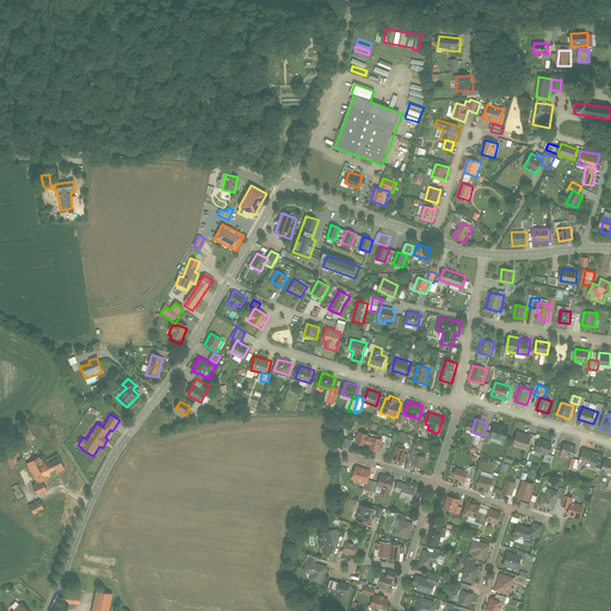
[(493,434),(492,437),(507,442),(511,429),(495,425),(493,434)]
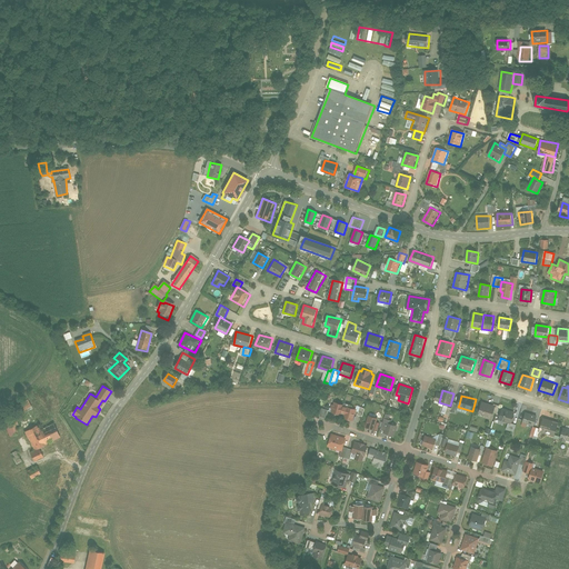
[(497,406),(482,401),(480,412),(485,415),(483,417),(492,420),(497,406)]
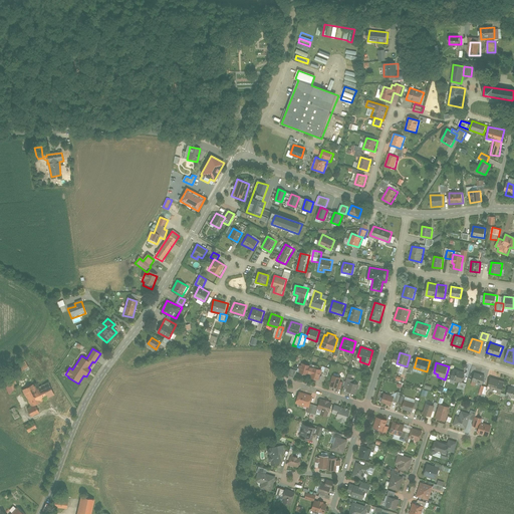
[(309,367),(310,365),(302,363),(299,373),(307,375),(307,372),(309,367)]
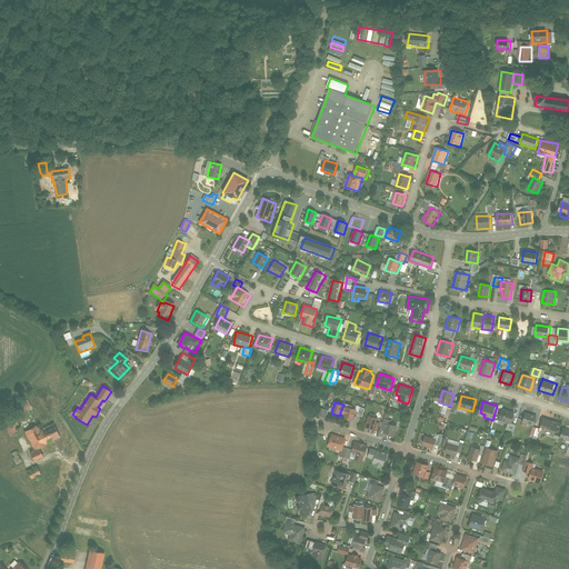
[(343,418),(353,420),(358,409),(348,406),(347,408),(345,415),(343,418)]
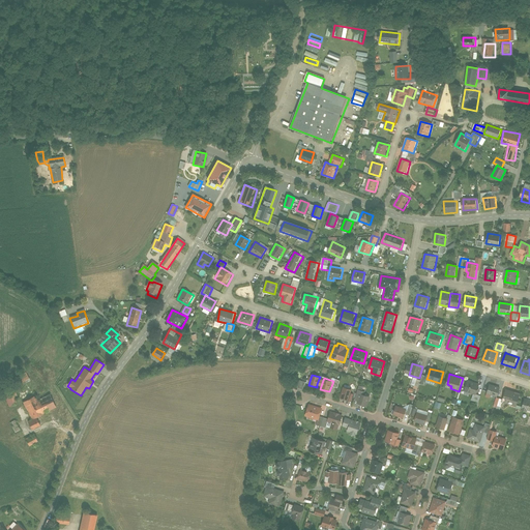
[(480,384),(468,380),(465,390),(475,393),(477,394),(480,384)]
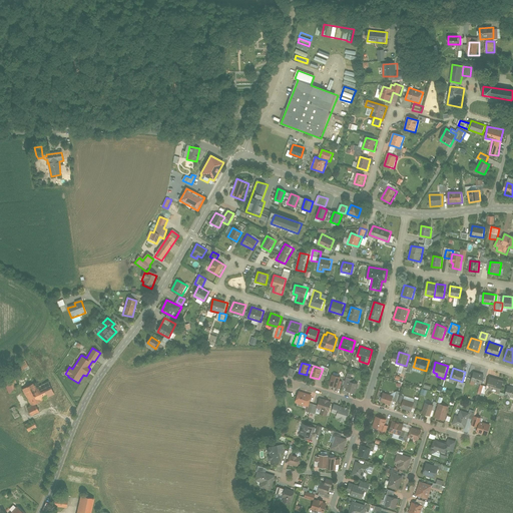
[(484,375),(474,372),(471,382),(482,384),(484,375)]
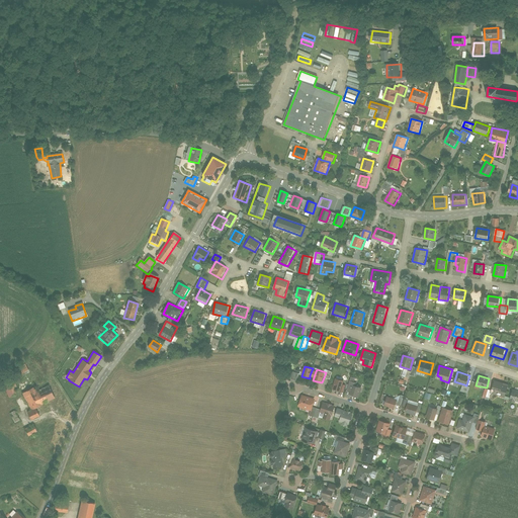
[(332,389),(340,392),(342,384),(344,380),(336,378),(332,389)]
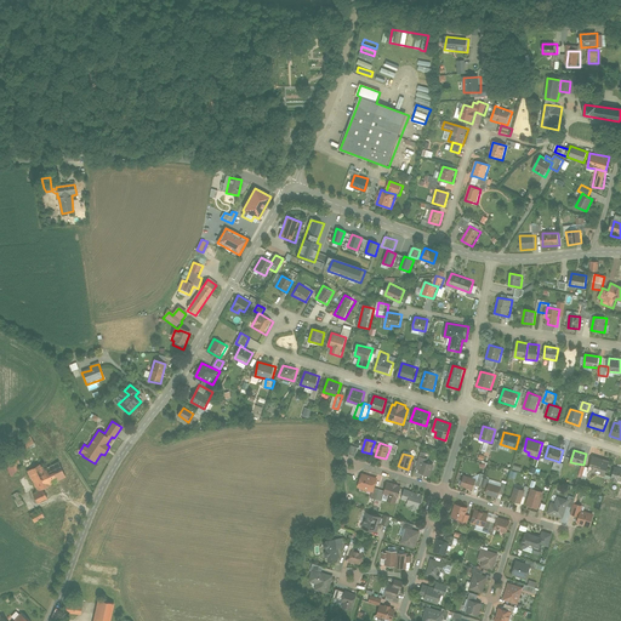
[(609,461),(593,456),(591,468),(590,472),(605,477),(609,461)]
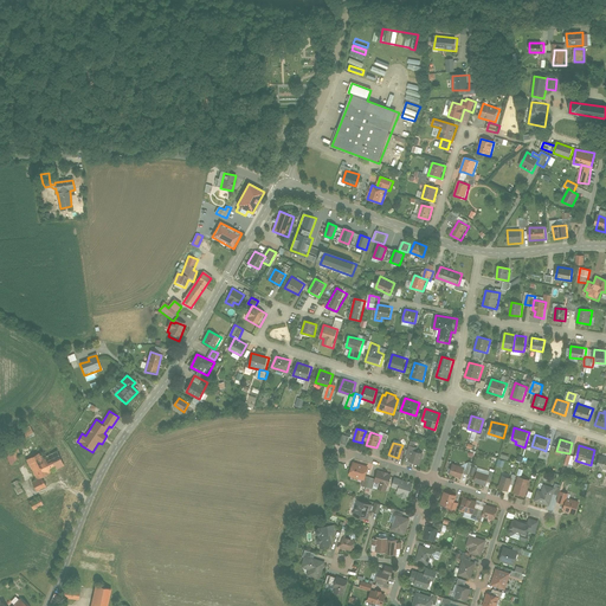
[(5,451),(12,464),(19,461),(13,447),(5,451)]
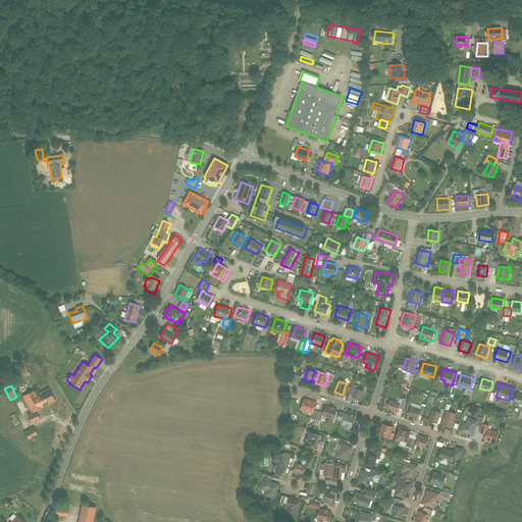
[(362,401),(365,390),(356,387),(353,398),(362,401)]
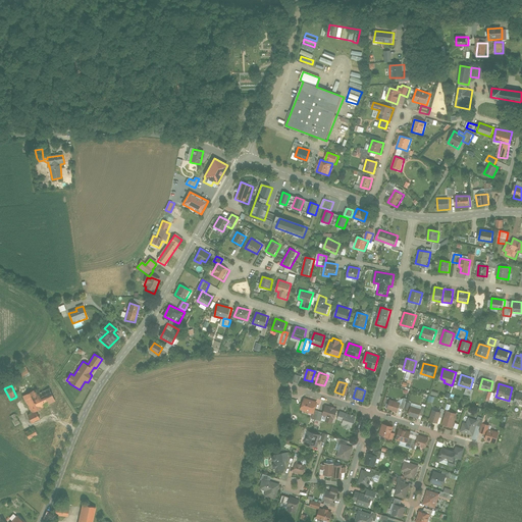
[(470,388),(468,387),(466,395),(473,397),(475,389),(470,388)]
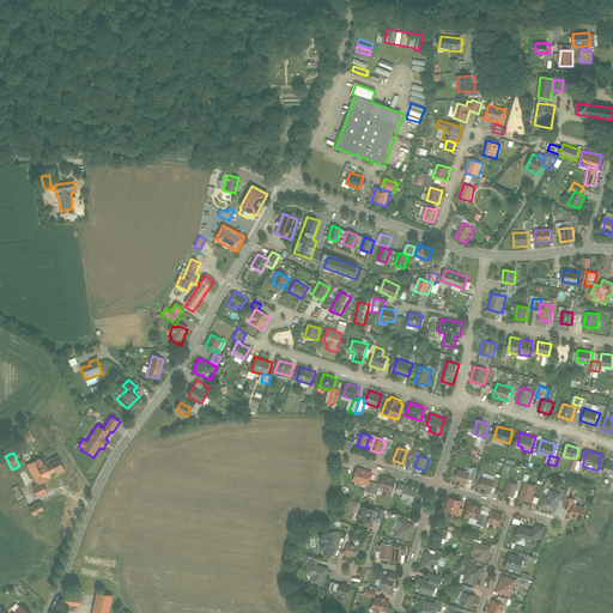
[(40,459),(26,465),(35,484),(31,486),(37,497),(48,492),(43,484),(66,473),(60,457),(43,466),(40,459)]
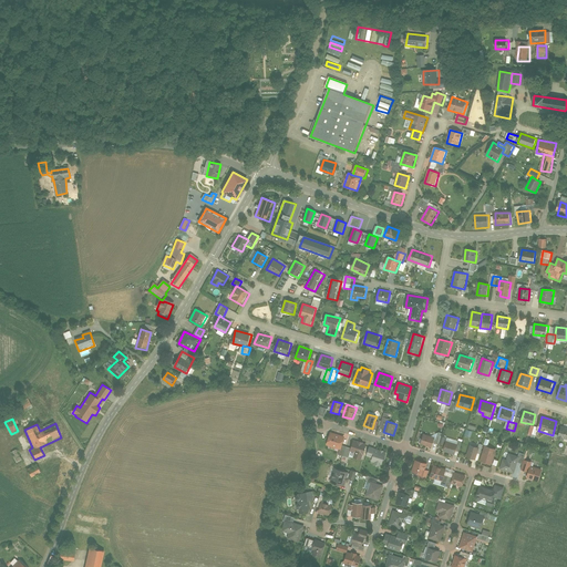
[(342,445),(346,436),(330,432),(327,445),(341,450),(342,445)]
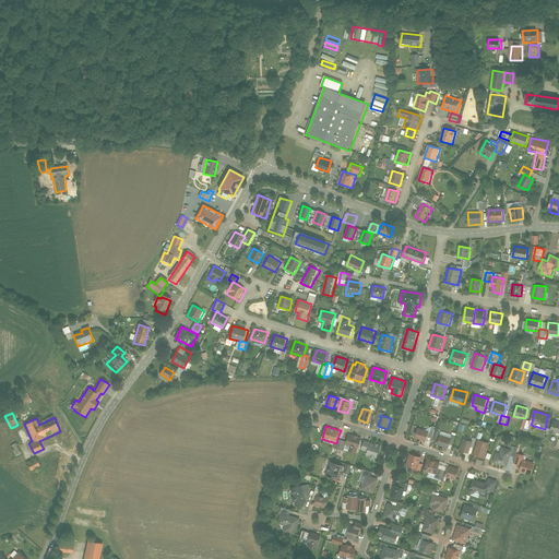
[(415,438),(426,441),(429,431),(417,428),(415,438)]
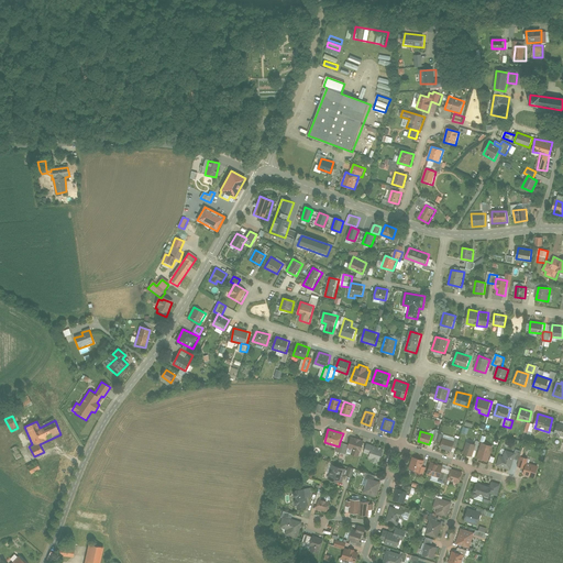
[(349,445),(349,449),(353,450),(352,454),(360,456),(364,441),(352,437),(349,445)]
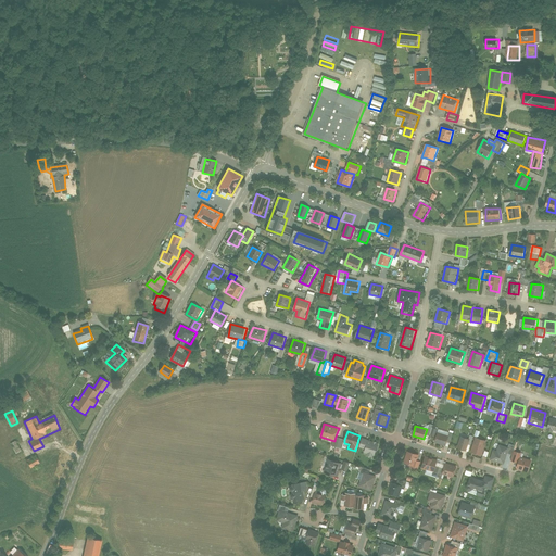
[(434,443),(446,446),(450,436),(438,432),(437,437),(434,443)]
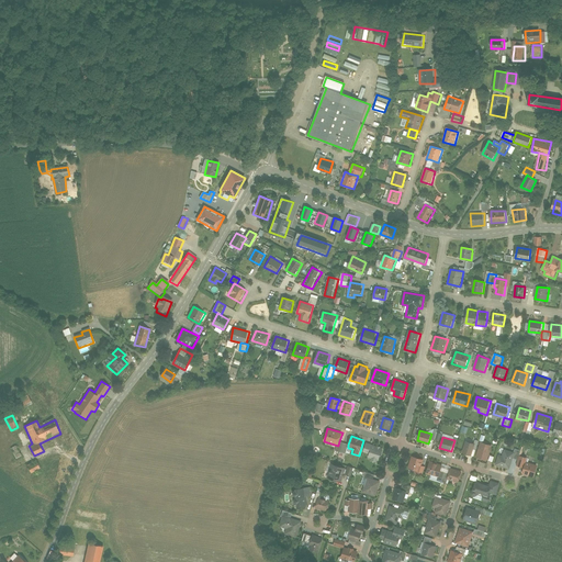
[(348,445),(339,441),(338,446),(336,450),(346,453),(348,448),(348,445)]
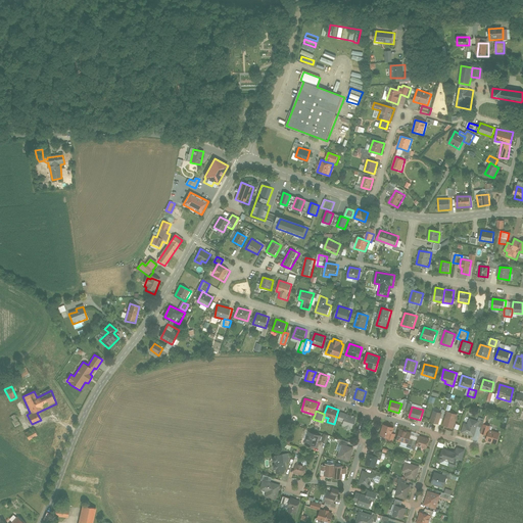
[(431,422),(439,424),(442,413),(434,411),(431,422)]
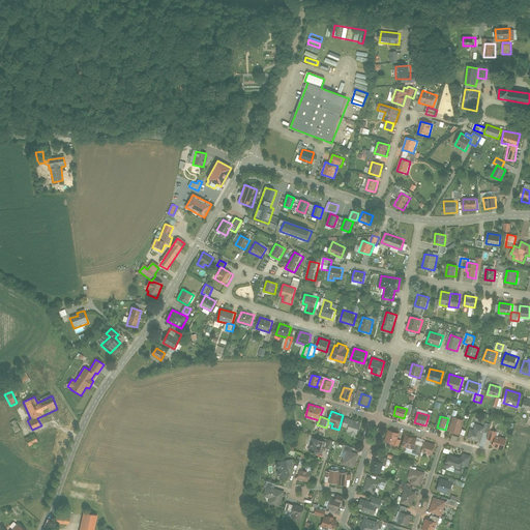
[(449,431),(461,434),(465,419),(458,417),(453,416),(449,431)]
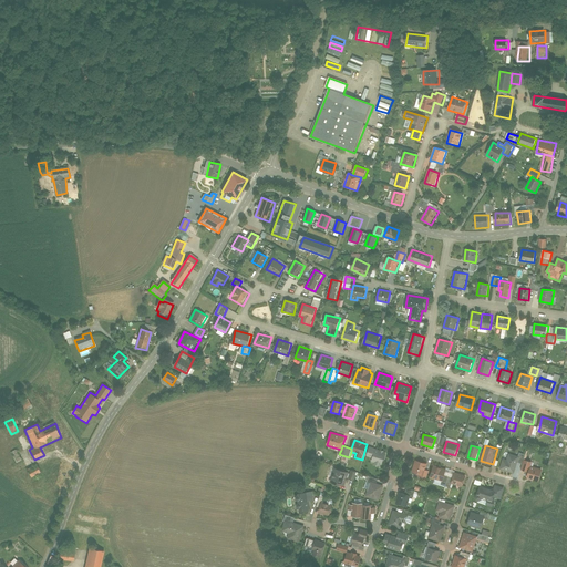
[(373,459),(372,461),(383,465),(388,452),(375,449),(373,459)]
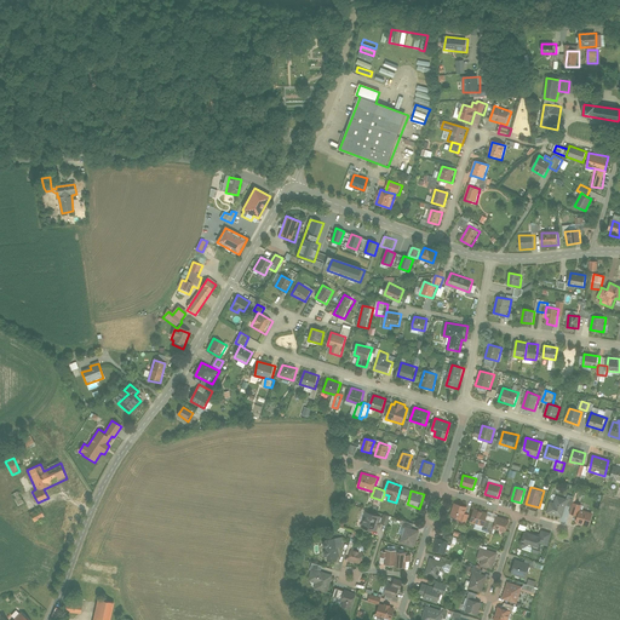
[(566,505),(568,499),(557,497),(556,503),(551,501),(547,514),(563,517),(566,505)]
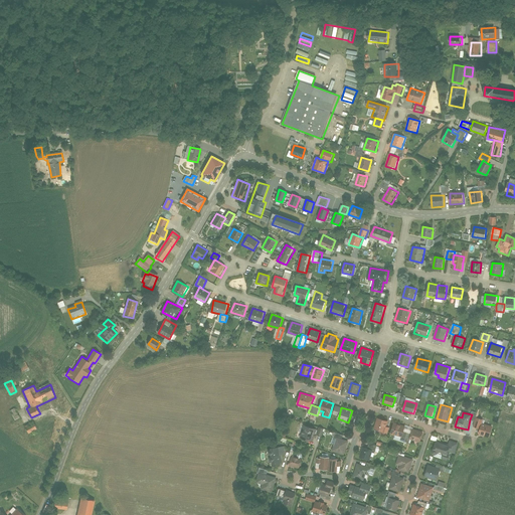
[(387,426),(389,421),(378,417),(374,428),(385,432),(387,426)]
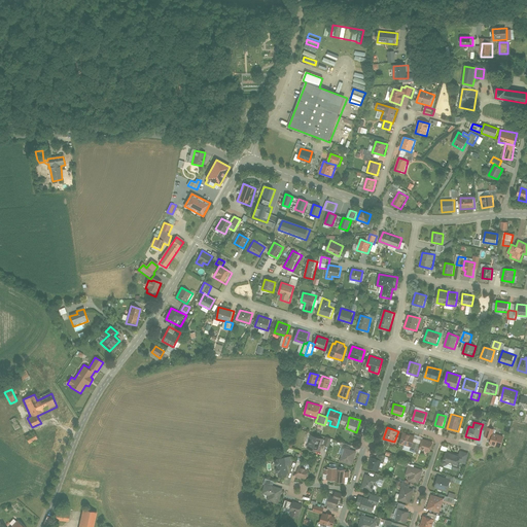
[(485,436),(491,438),(492,433),(494,429),(488,427),(487,431),(485,436)]
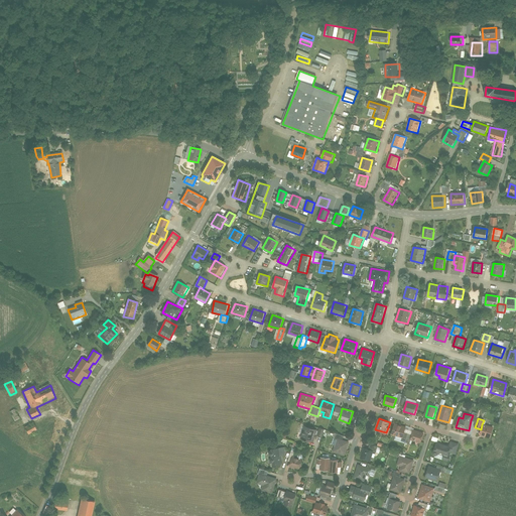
[(35,422),(26,426),(29,434),(39,429),(35,422)]
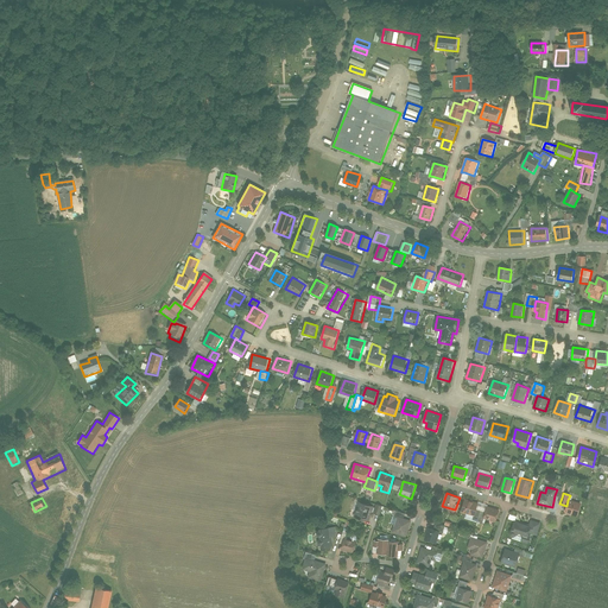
[(466,499),(462,512),(475,517),(477,510),(479,504),(466,499)]
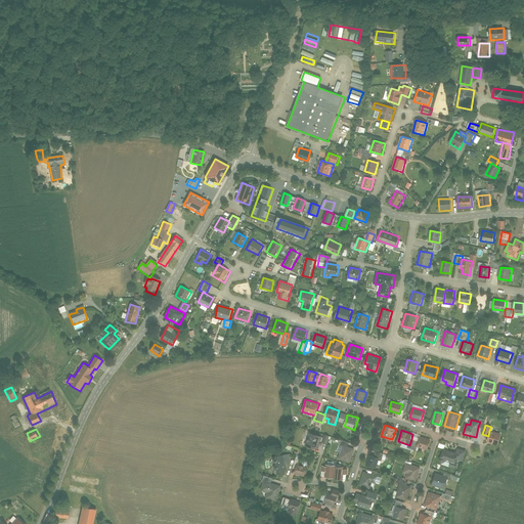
[(486,441),(498,445),(501,434),(489,431),(488,436),(486,441)]
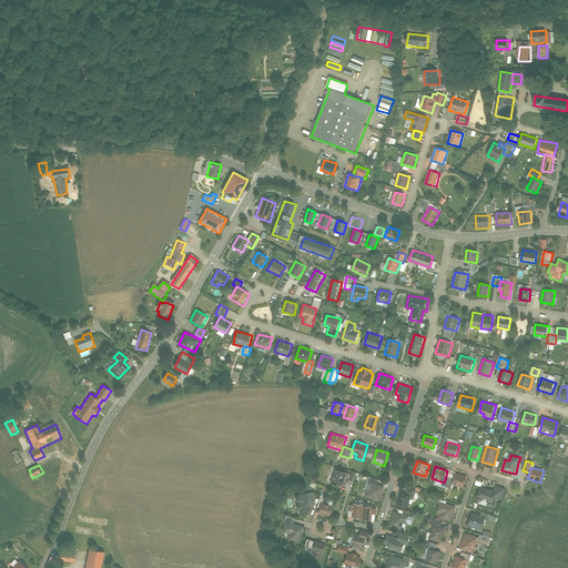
[(345,488),(350,474),(335,469),(331,484),(345,488)]
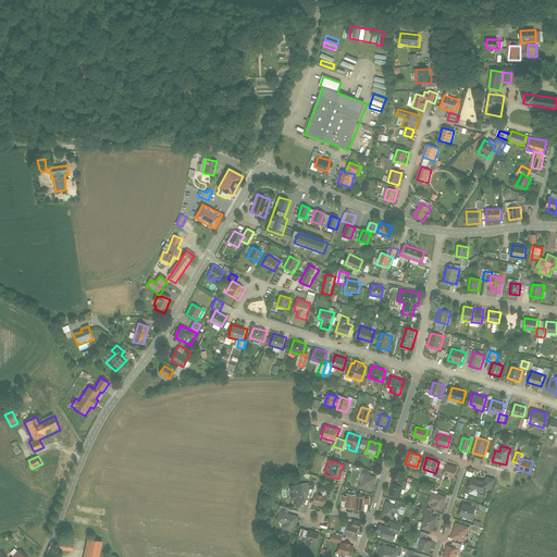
[(446,469),(444,474),(455,478),(458,467),(447,463),(446,469)]
